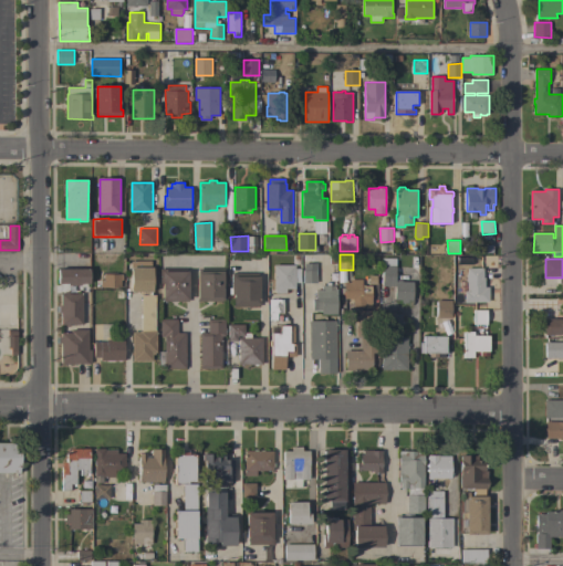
[(133,261),(153,261),(153,268),(155,268),(155,292),(133,292),(133,261)]
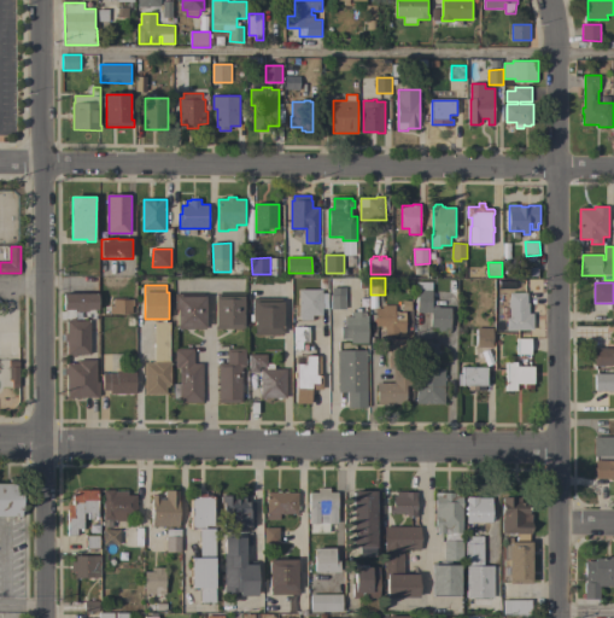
[(348,309),(333,309),(333,295),(333,287),(348,287),(348,309)]
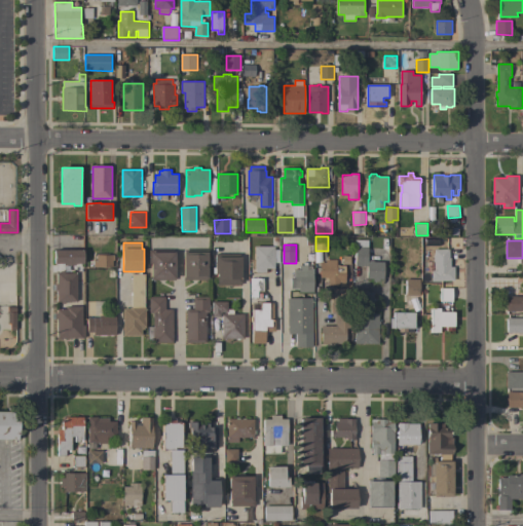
[(256,247),(275,247),(275,250),(281,250),(281,262),(275,263),(275,268),(267,268),(267,272),(257,272),(257,268),(256,268),(256,247)]
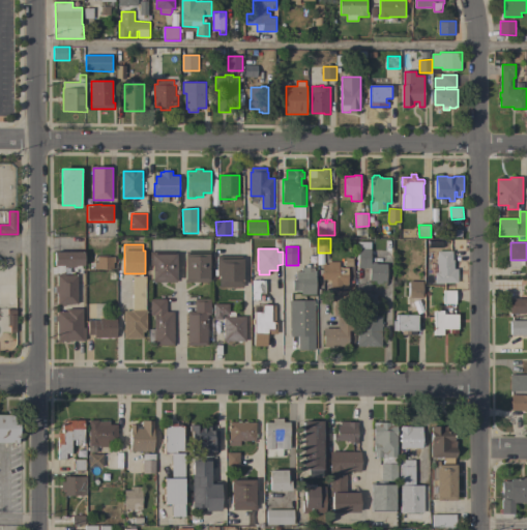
[(359,248),(372,248),(372,262),(378,262),(378,264),(388,264),(388,282),(383,282),(383,284),(377,284),(377,281),(371,281),(371,268),(359,268),(359,248)]
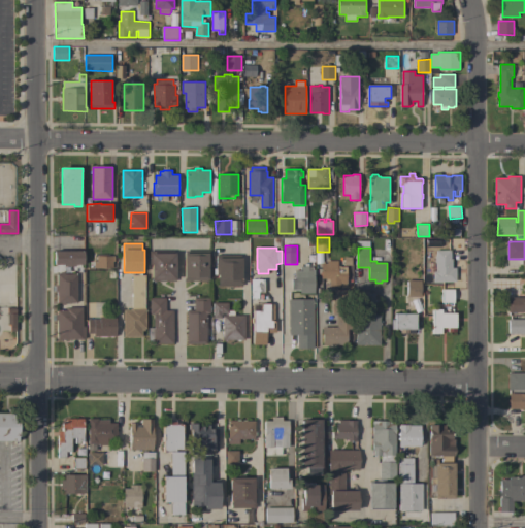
[(435,282),(434,272),(437,272),(437,263),(436,263),(436,257),(437,257),(437,251),(452,250),(452,259),(454,259),(454,268),(457,268),(458,282),(435,282)]
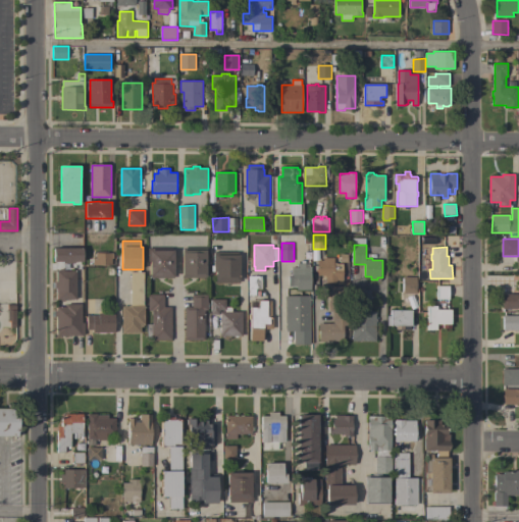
[(84,248),(84,261),(75,262),(75,263),(64,263),(64,262),(55,262),(55,249),(84,248)]
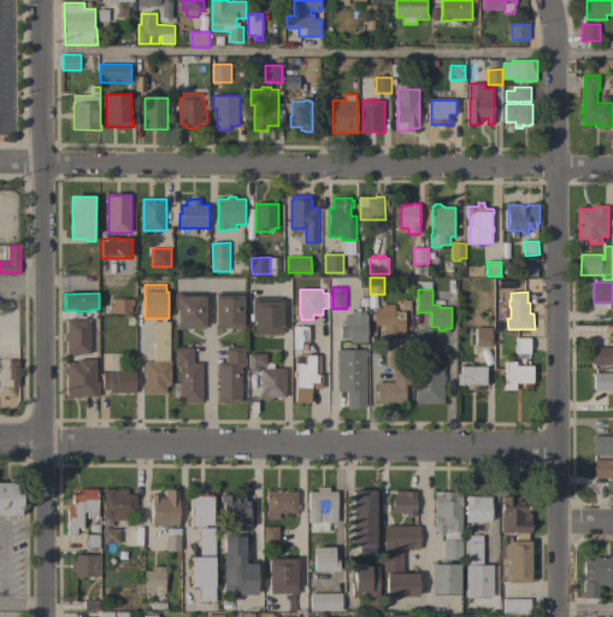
[(205,293),(205,295),(207,295),(207,328),(178,328),(178,307),(176,307),(176,293),(205,293)]
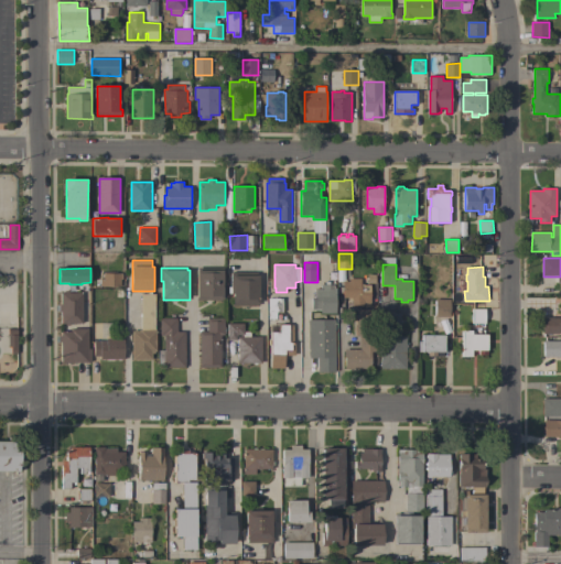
[(198,271),(200,271),(200,268),(224,268),(225,300),(198,300),(198,271)]
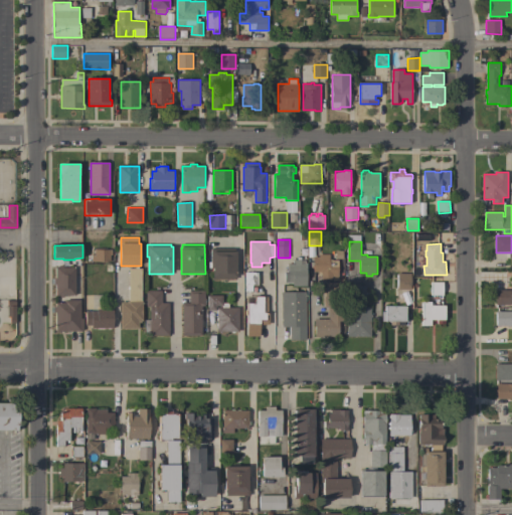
[(93,262),(94,254),(96,254),(96,248),(108,248),(108,249),(113,249),(113,254),(112,254),(112,262),(93,262)]
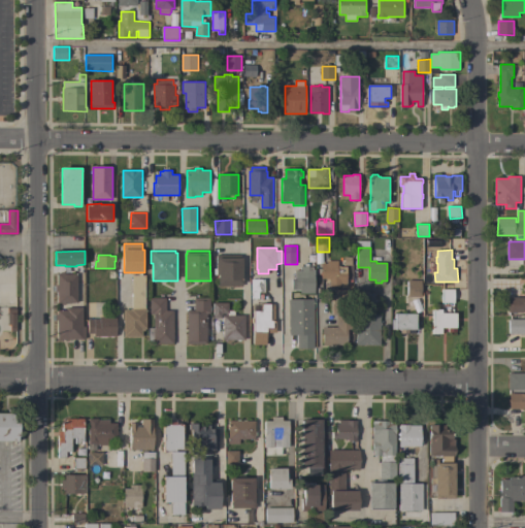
[(242,255),(242,258),(243,258),(243,286),(219,286),(219,275),(218,275),(218,255),(242,255)]
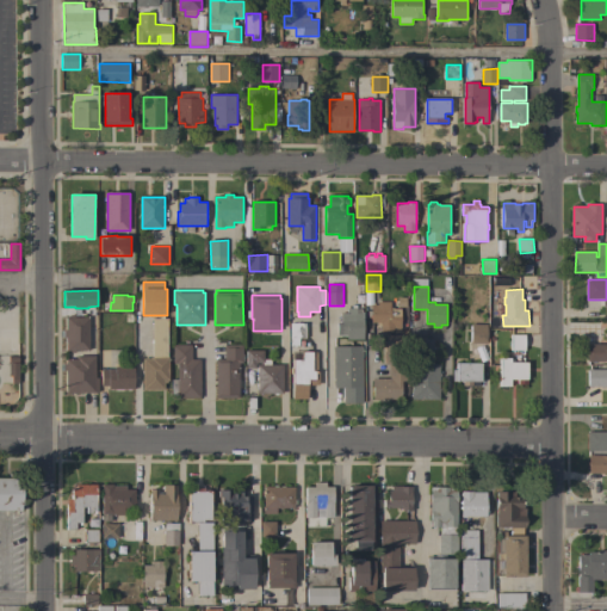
[(403,331),(385,332),(385,322),(373,322),(373,304),(379,304),(379,302),(392,302),(392,308),(395,308),(395,309),(403,309),(403,331)]
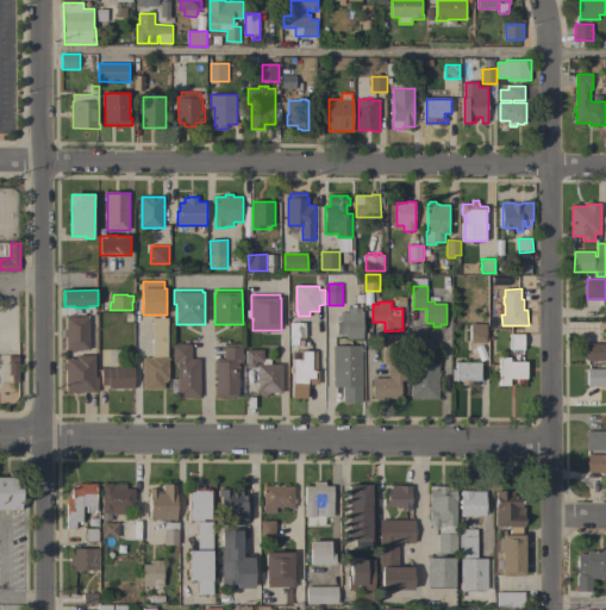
[(366,338),(348,338),(348,335),(338,335),(338,322),(342,322),(342,312),(349,312),(349,307),(354,307),(354,305),(358,305),(358,309),(363,309),(363,312),(366,312),(366,338)]
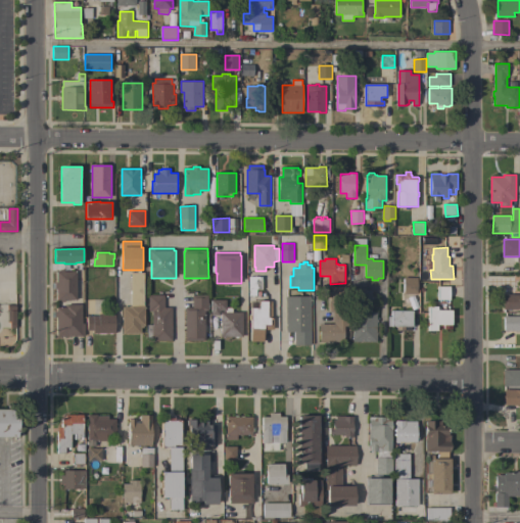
[(78,299),(65,299),(65,301),(62,301),(62,299),(58,300),(58,289),(55,289),(55,283),(58,283),(58,272),(61,272),(61,270),(64,270),(64,271),(78,271),(78,299)]
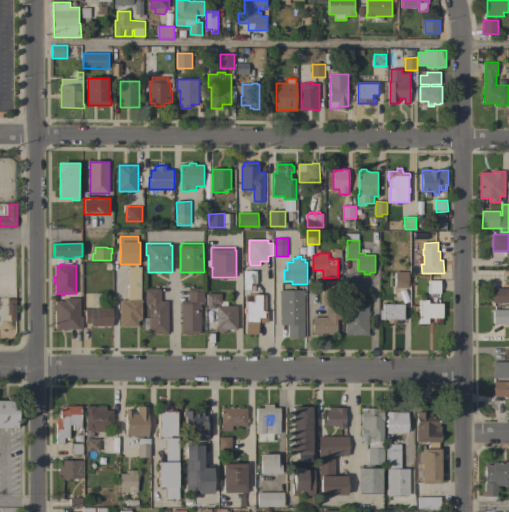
[(142,299),(143,299),(143,319),(142,319),(142,320),(139,320),(139,327),(121,327),(121,301),(128,301),(128,299),(129,299),(130,267),(142,267),(142,299)]
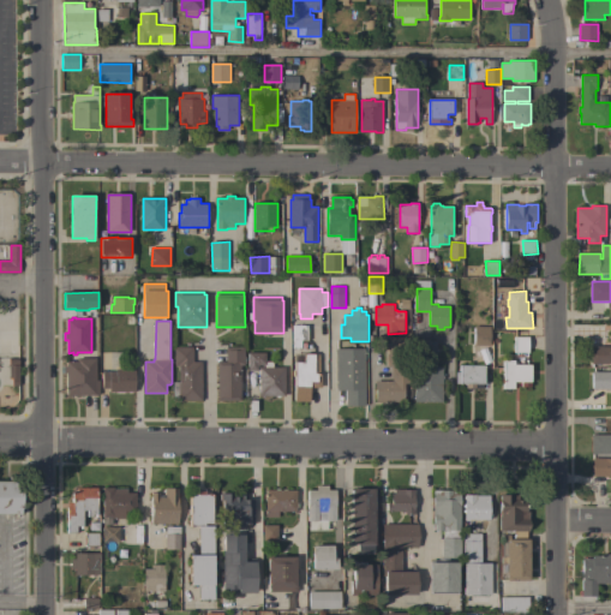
[(293,326),(310,326),(310,340),(303,340),(303,347),(294,347),(293,326)]
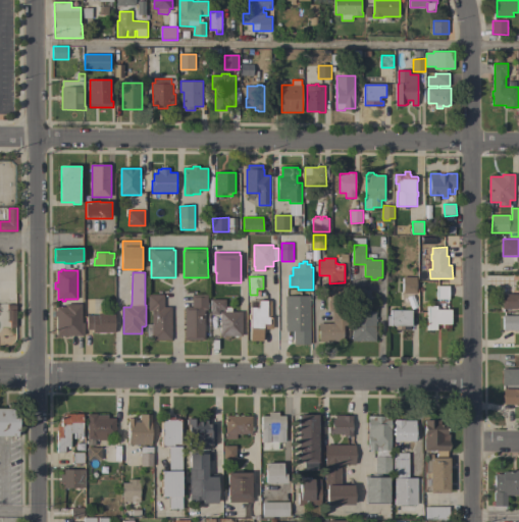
[(417,293),(404,293),(405,276),(418,277),(417,293)]
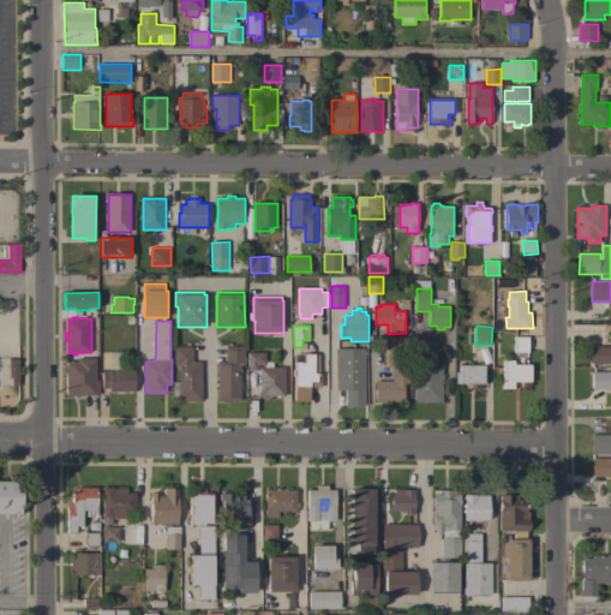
[(516,352),(516,336),(529,338),(529,353),(516,352)]
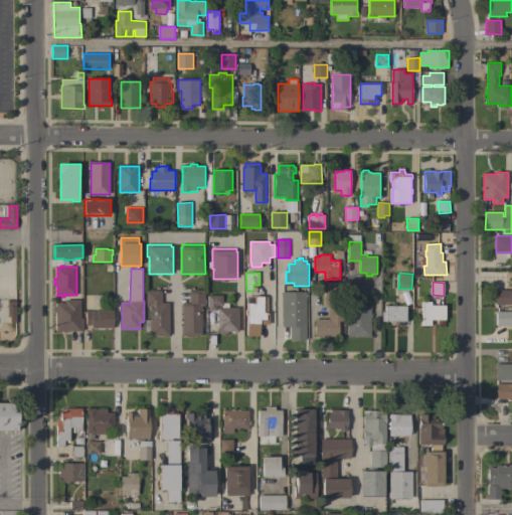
[(327,283),(345,283),(345,307),(327,308),(327,283)]
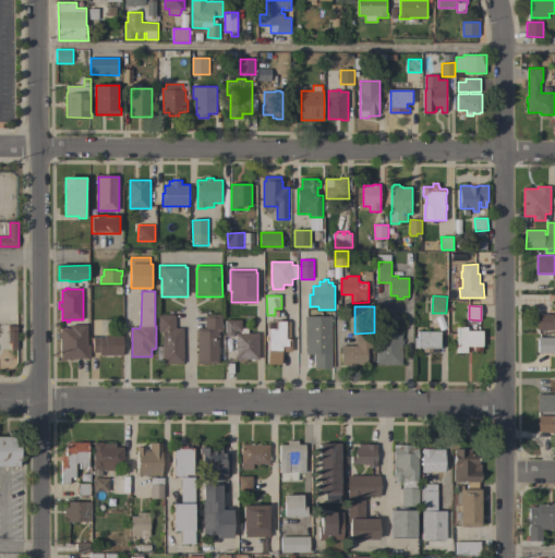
[(398,330),(383,330),(383,310),(389,310),(389,308),(391,308),(391,310),(398,310),(398,330)]
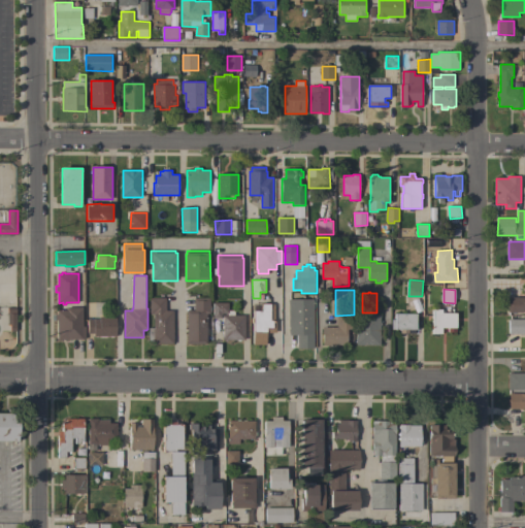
[(524,311),(511,311),(511,297),(524,297),(524,311)]
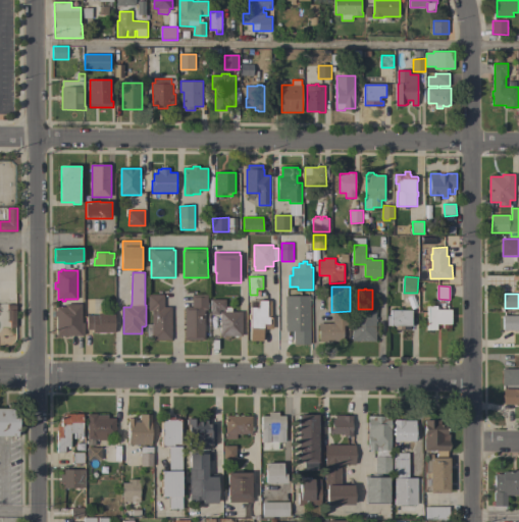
[(173,341),(153,341),(153,336),(148,336),(148,329),(153,329),(153,310),(150,310),(149,295),(165,295),(165,307),(172,307),(173,341)]
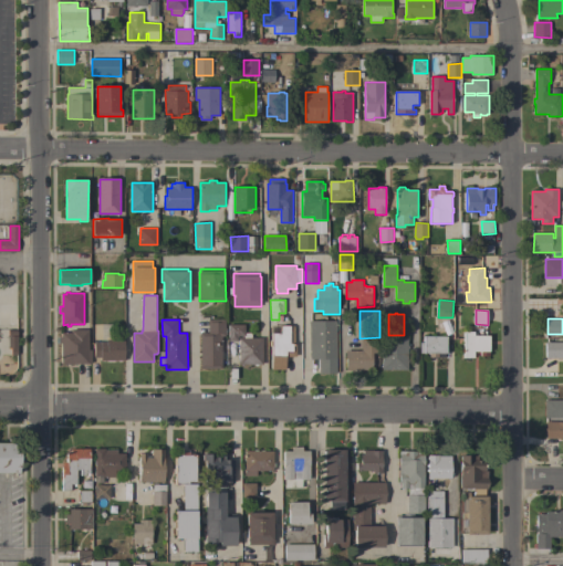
[(223,368),(201,369),(201,333),(210,333),(210,320),(227,320),(227,336),(223,336),(223,368)]
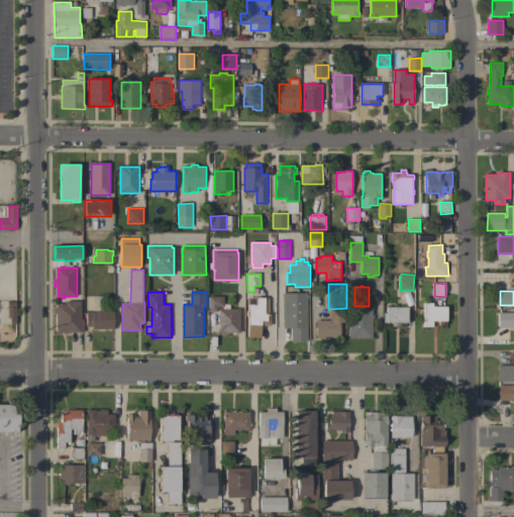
[(309,341),(293,341),(293,328),(285,328),(284,293),(308,293),(309,341)]
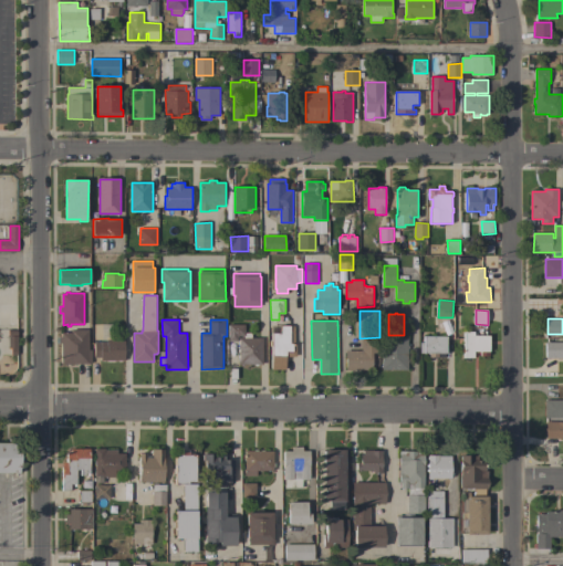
[(264,365),(240,365),(240,338),(246,338),(246,336),(239,336),(239,341),(230,341),(230,325),(246,325),(246,333),(252,333),(252,338),(264,338),(264,365)]
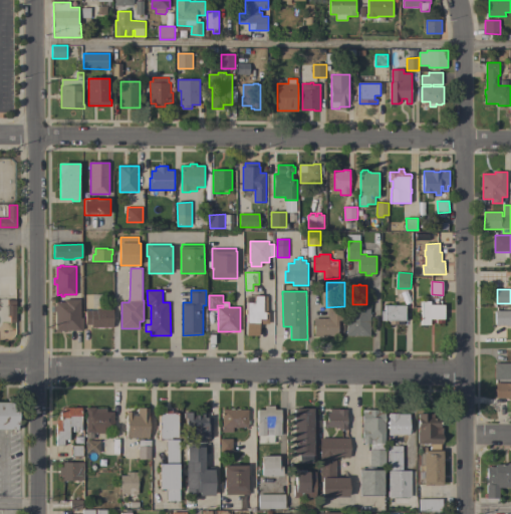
[(248,302),(256,302),(256,296),(267,296),(268,297),(269,300),(269,304),(268,304),(268,312),(270,312),(270,324),(260,324),(260,335),(248,336),(248,302)]
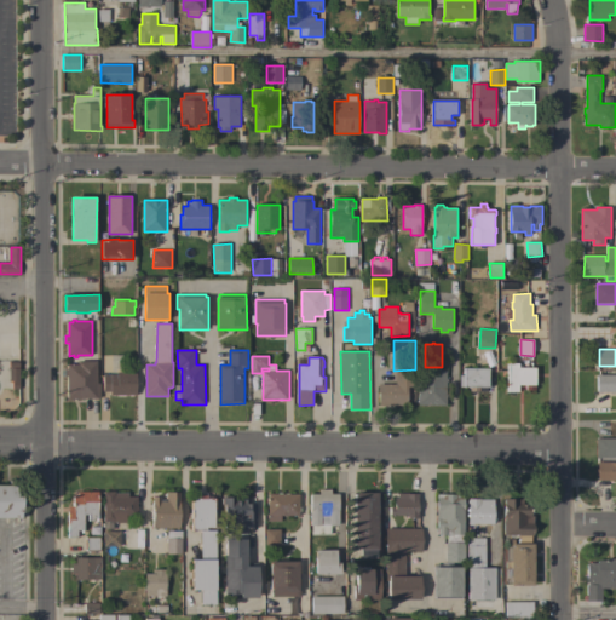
[(69,399),(69,377),(65,375),(65,369),(69,369),(69,365),(80,365),(80,361),(98,361),(98,384),(102,384),(102,399),(69,399)]
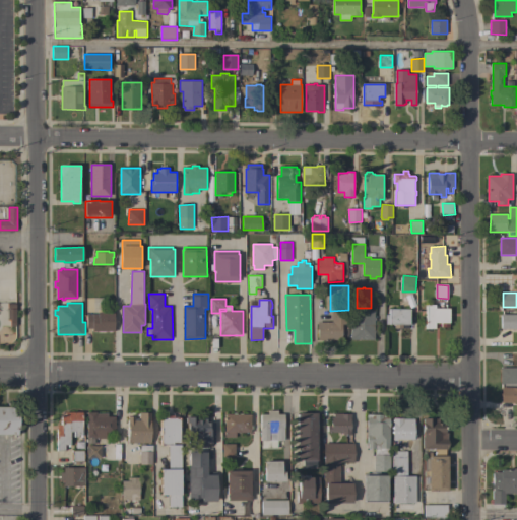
[(428,305),(436,305),(436,309),(450,309),(450,311),(452,311),(452,316),(450,316),(450,327),(443,327),(443,323),(436,323),(436,329),(428,328),(428,305)]
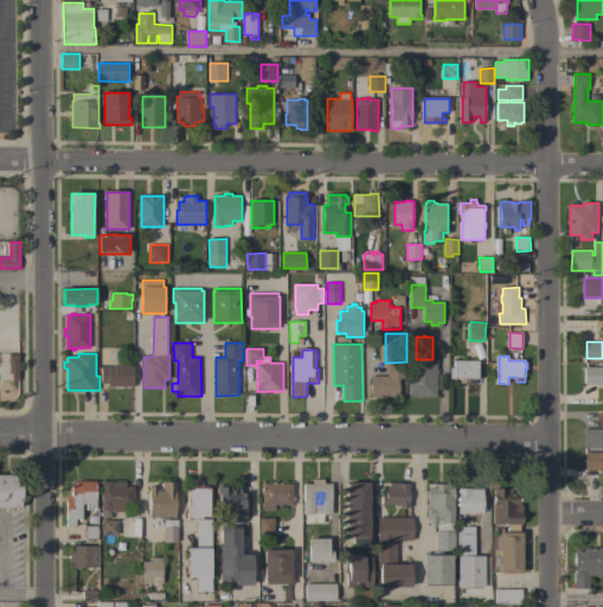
[(480,360),(480,378),(470,378),(470,383),(461,383),(461,378),(451,378),(451,368),(455,368),(456,360),(480,360)]
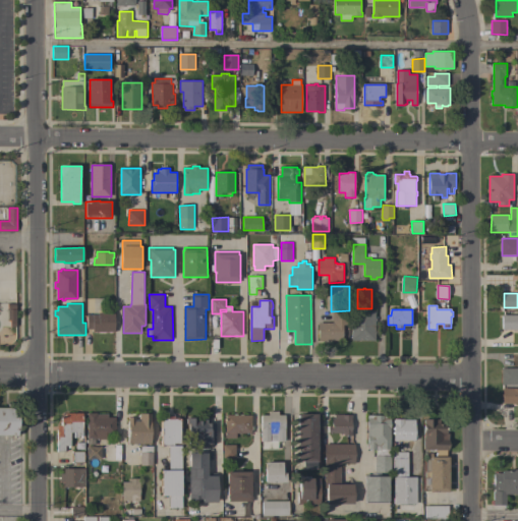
[(353,341),(353,310),(377,310),(377,319),(378,319),(378,321),(377,321),(377,341),(353,341)]
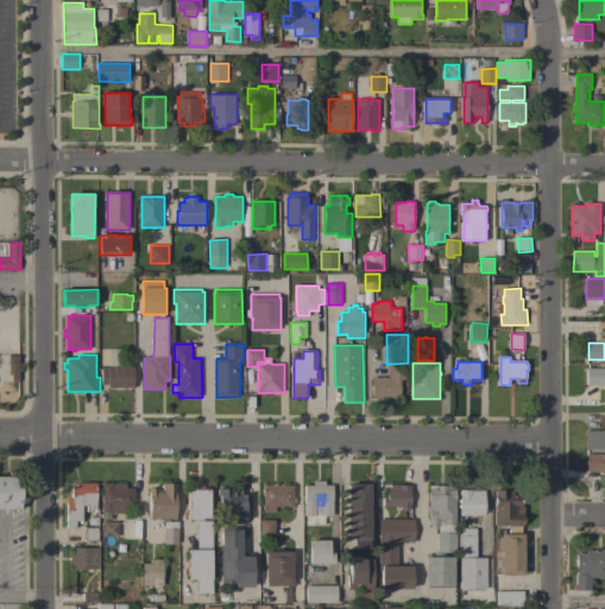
[(111,389),(111,384),(102,384),(102,368),(117,368),(117,366),(136,365),(136,388),(111,389)]
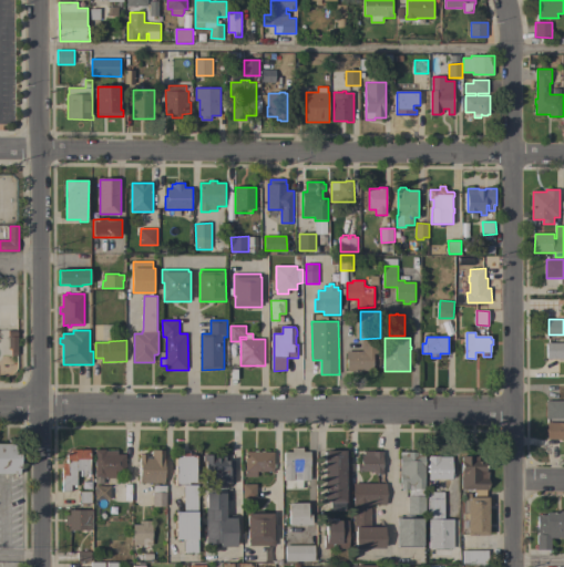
[(348,371),(348,351),(369,351),(369,341),(380,341),(380,361),(375,361),(375,371),(348,371)]
